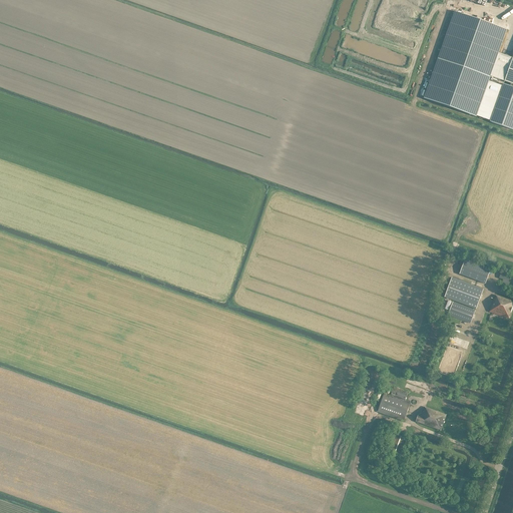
[(491,74),(498,53),(506,30),(454,12),(424,98),(477,116),(491,74)]
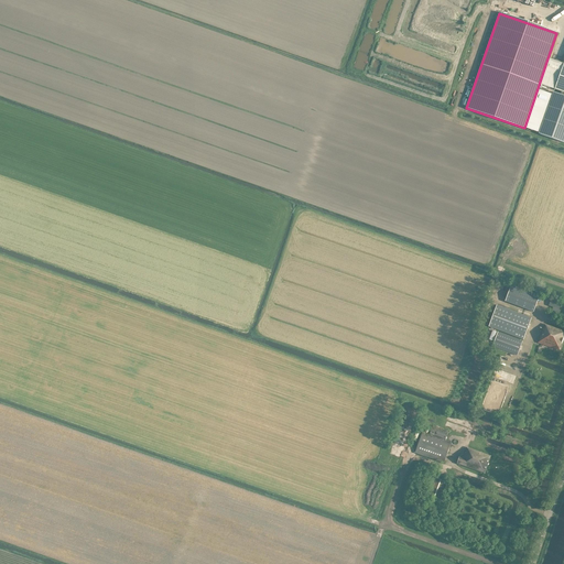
[(563,64),(548,58),(540,82),(555,87),(563,64)]
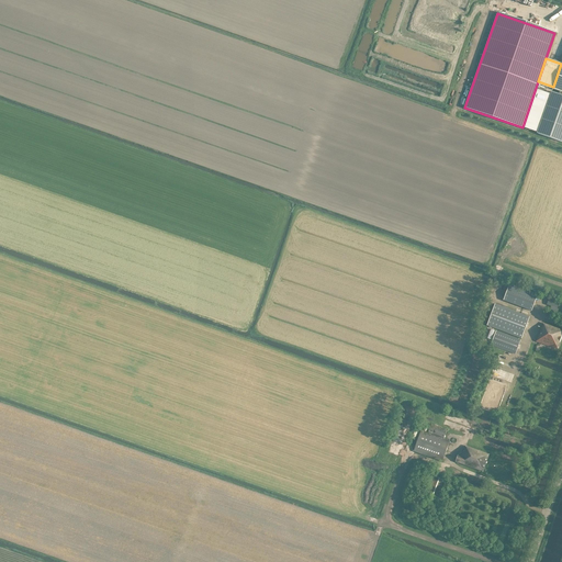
[(560,91),(559,94),(552,92),(537,133),(561,142),(561,62),(561,64),(553,87),(552,89),(560,91)]
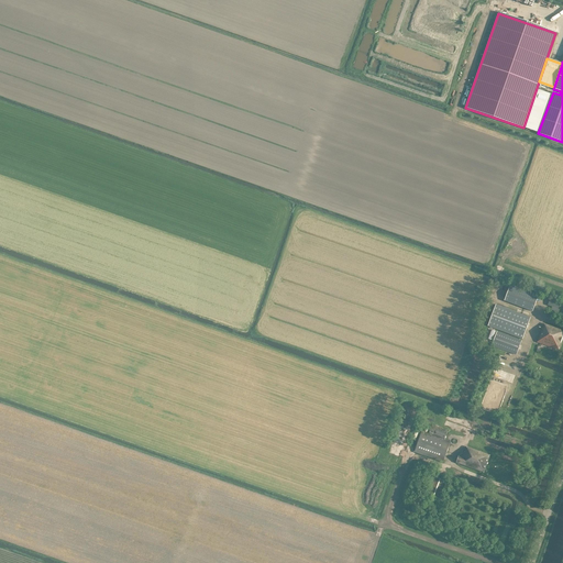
[(504,300),(532,311),(538,294),(510,284),(504,300)]
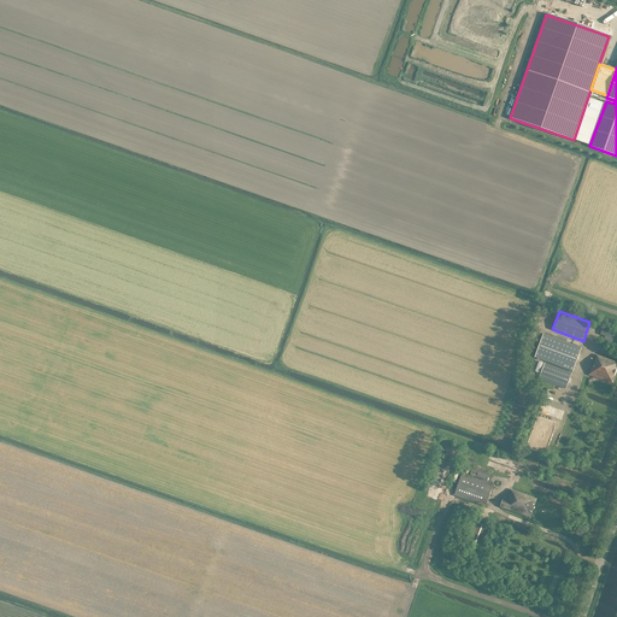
[(603,327),(600,334),(605,336),(604,339),(611,342),(612,339),(611,338),(613,331),(604,328),(603,327)]
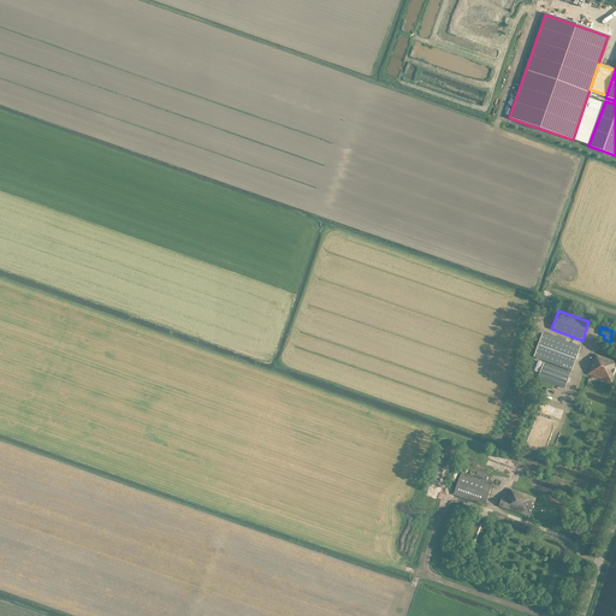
[(533,356),(572,369),(580,347),(542,332),(533,356)]
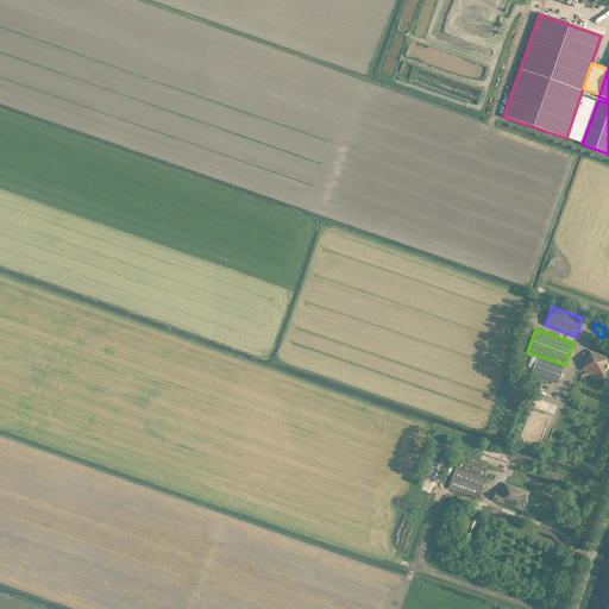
[(581,369),(604,377),(608,362),(608,357),(589,350),(586,355),(585,355),(581,369)]
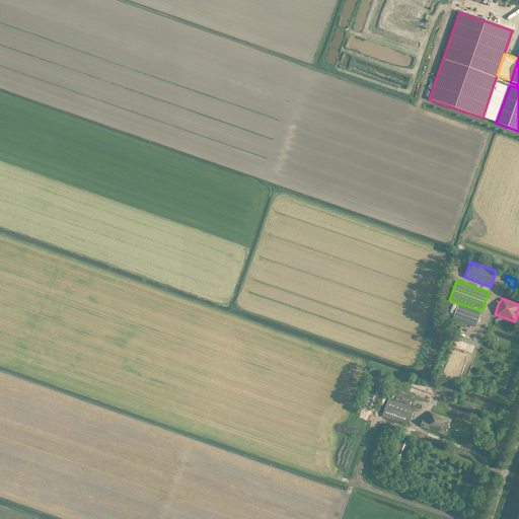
[(453,318),(475,326),(480,313),(457,305),(453,318)]
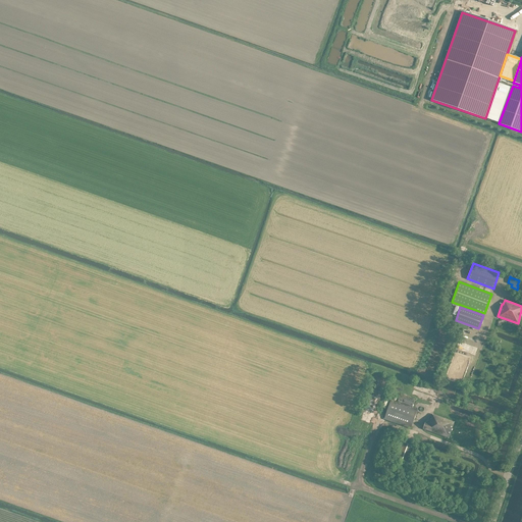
[(383,419),(411,428),(417,409),(412,407),(415,399),(401,394),(398,402),(390,399),(383,419)]
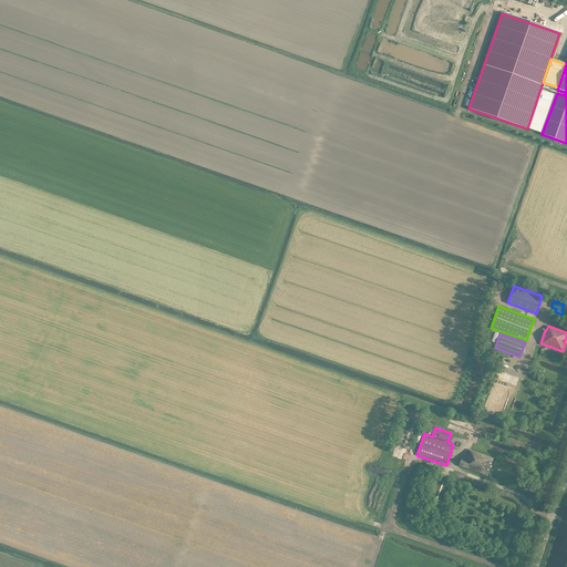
[(467,454),(465,459),(462,457),(460,465),(487,475),(493,457),(471,450),(468,454),(467,454)]
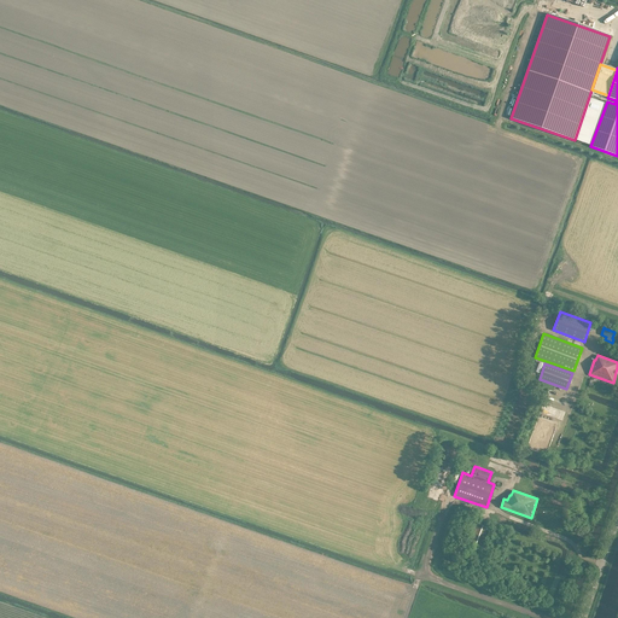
[(467,541),(484,548),(491,528),(474,522),(467,541)]
